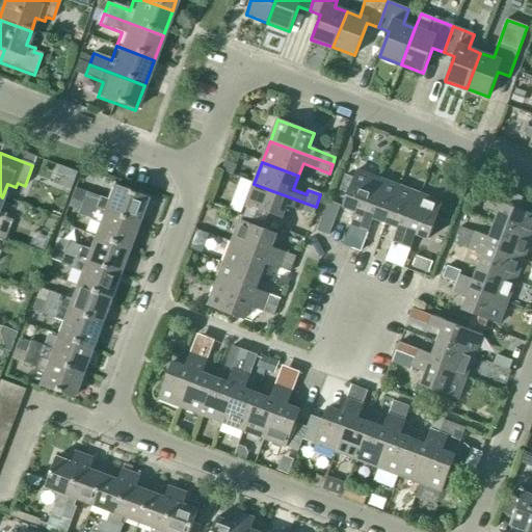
[(72,186),(77,168),(59,164),(54,181),(72,186)]
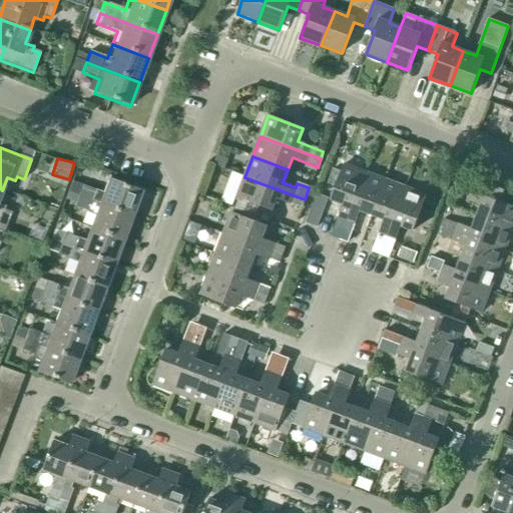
[(338,219),(347,222),(365,173),(344,165),(341,172),(333,168),(327,184),(336,187),(331,200),(344,204),(338,219)]
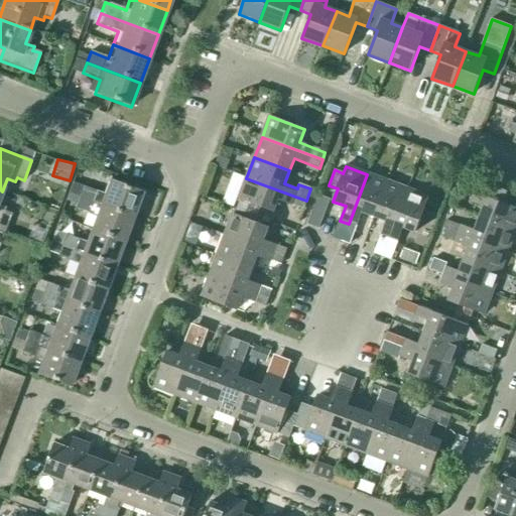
[(349,224),(356,226),(361,212),(374,217),(387,181),(367,174),(349,224)]
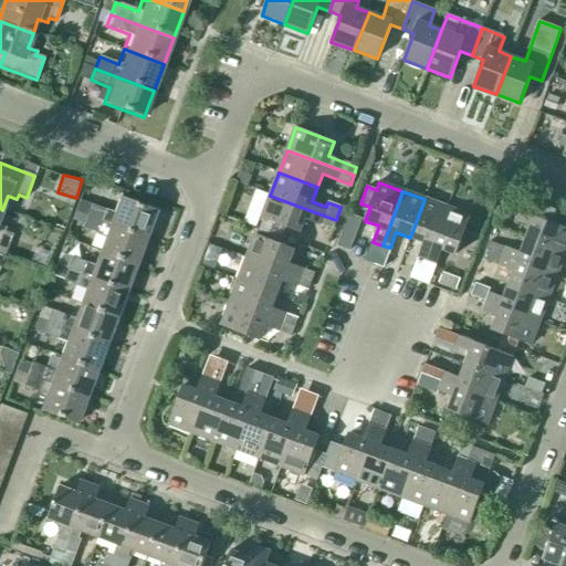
[(333,229),(336,220),(270,196),(262,219),(263,219),(259,229),(282,238),(286,228),(301,233),(305,219),(321,224),(333,229)]
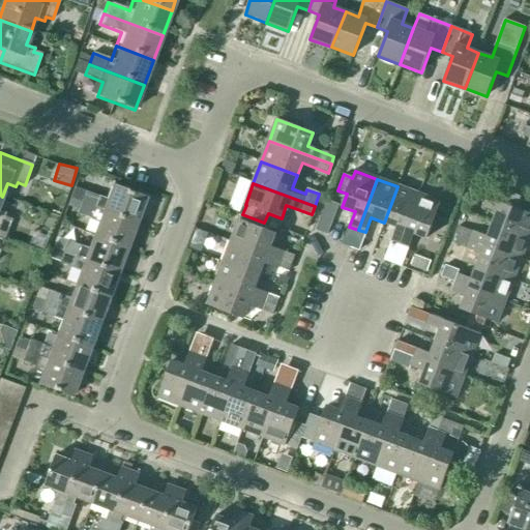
[(493,225),(529,238),(529,234),(529,214),(520,210),(525,197),(492,184),(483,207),(498,212),(493,225)]
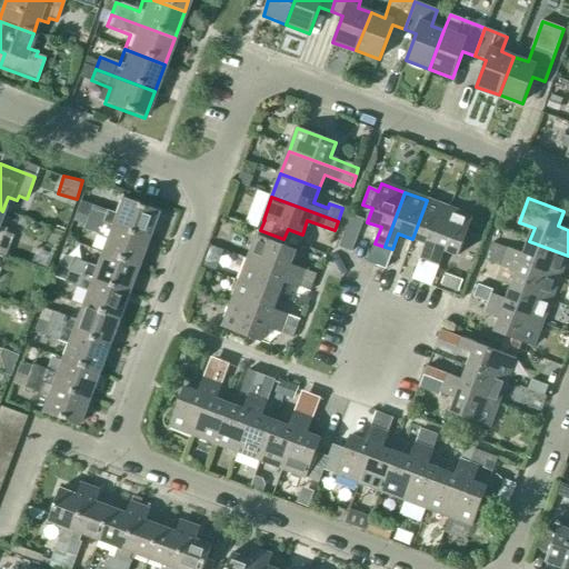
[(87,218),(147,240),(157,212),(120,199),(115,215),(91,206),(87,218)]
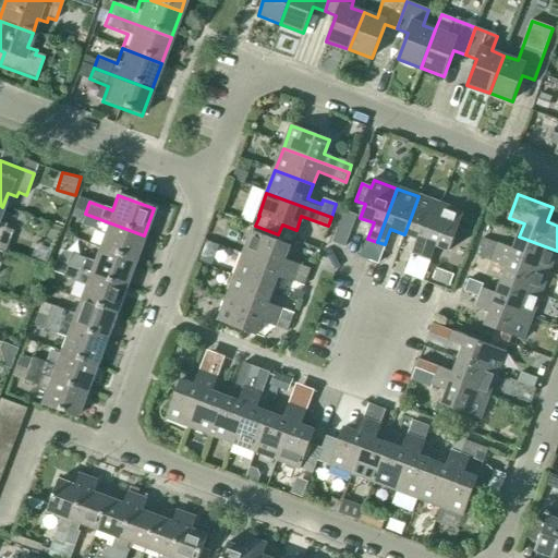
[(412,255),(421,258),(441,205),(419,196),(404,234),(417,240),(412,255)]
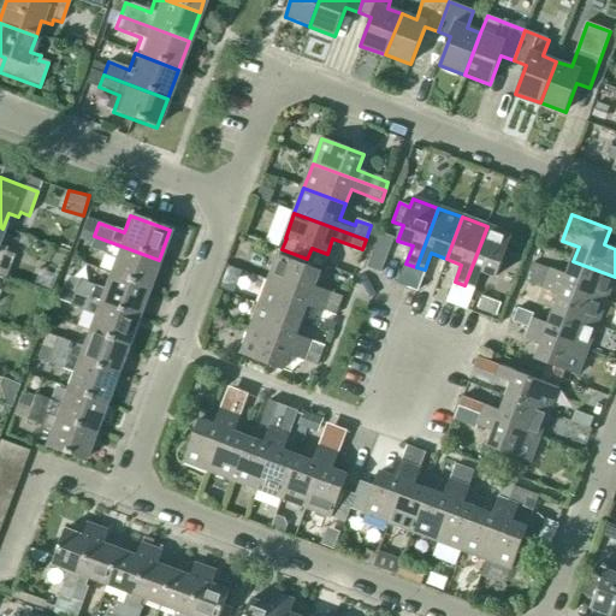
[(0,244),(0,235),(3,229),(0,226),(0,277),(5,279),(13,255),(5,253),(7,248),(0,244)]
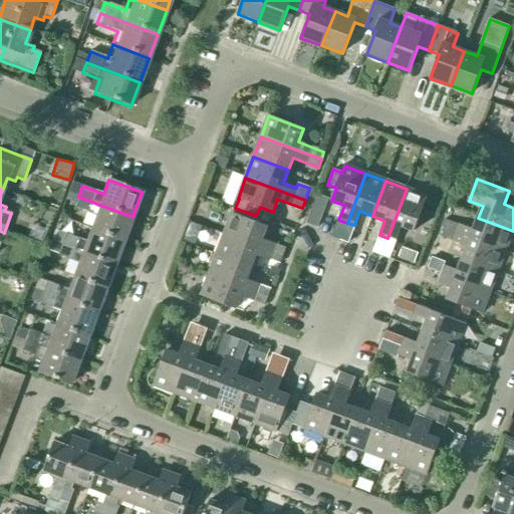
[(388,238),(396,240),(401,227),(414,232),(427,197),(407,189),(388,238)]
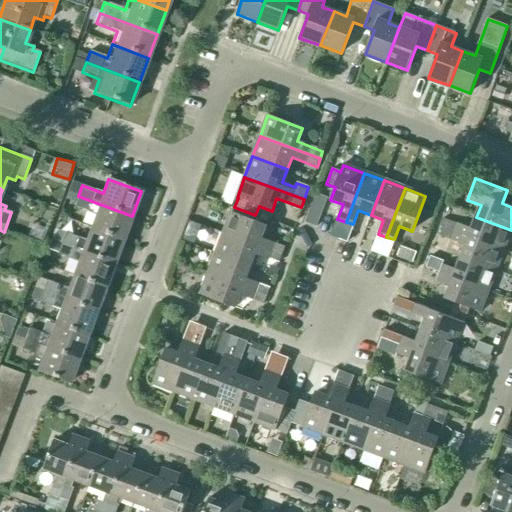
[(123,240),(132,216),(78,196),(74,207),(95,214),(90,228),(123,240)]
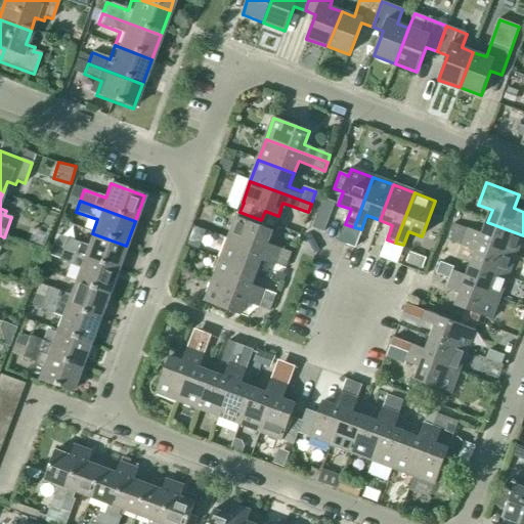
[(259,226),(261,220),(239,212),(237,218),(236,217),(228,238),(289,261),(292,253),(267,244),(272,230),(259,226)]
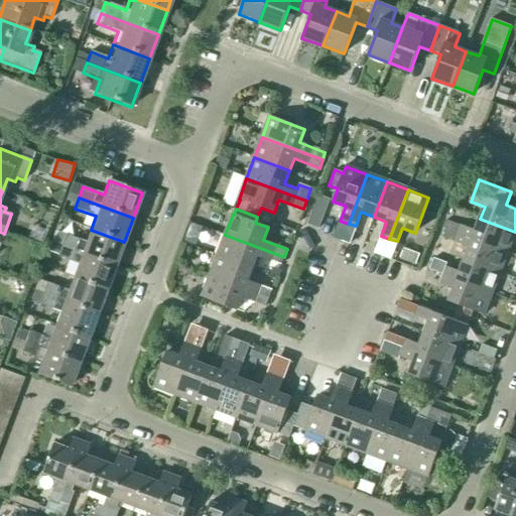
[(313,211),(308,225),(318,229),(324,215),(313,211)]
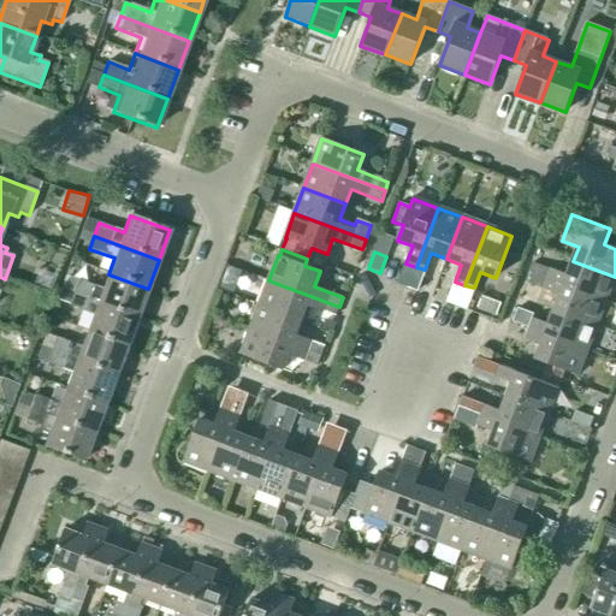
[(573,261),(567,277),(532,264),(528,273),(548,280),(605,302),(615,277),(573,261)]
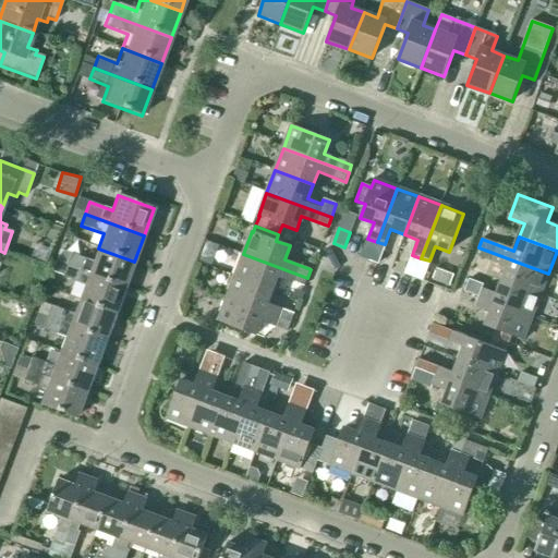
[(98,249),(93,263),(62,251),(58,263),(65,266),(124,288),(134,262),(98,249)]
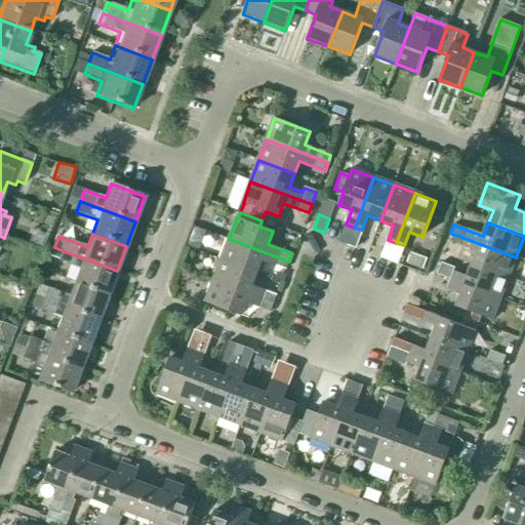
[(454,234),(451,242),(477,252),(473,265),(508,278),(516,257),(467,239),(454,234)]
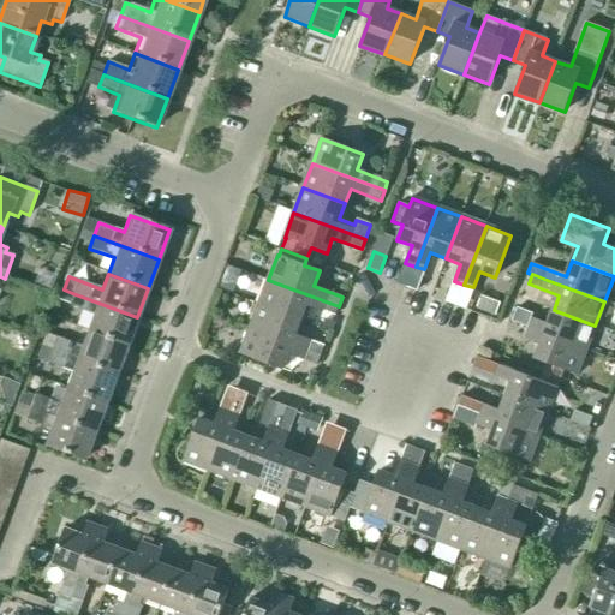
[(335,316),(339,306),(268,280),(260,305),(300,321),(306,305),(335,316)]
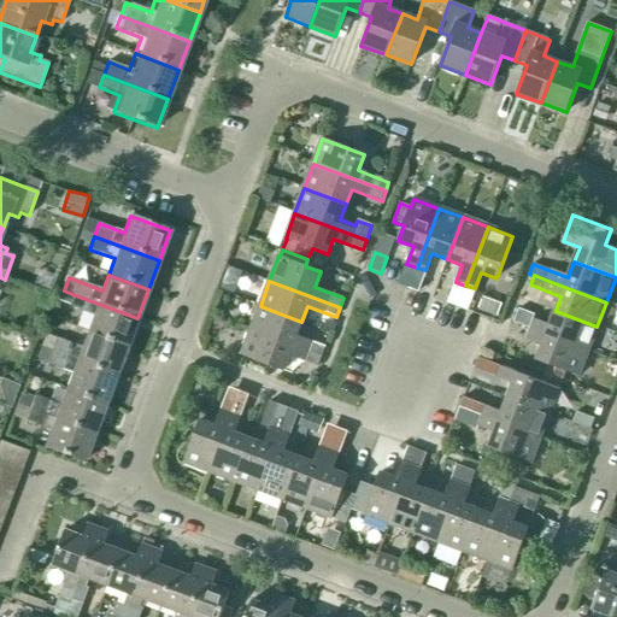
[(69,305),(68,306),(93,316),(88,331),(127,347),(137,318),(72,294),(60,291),(57,300),(69,305)]
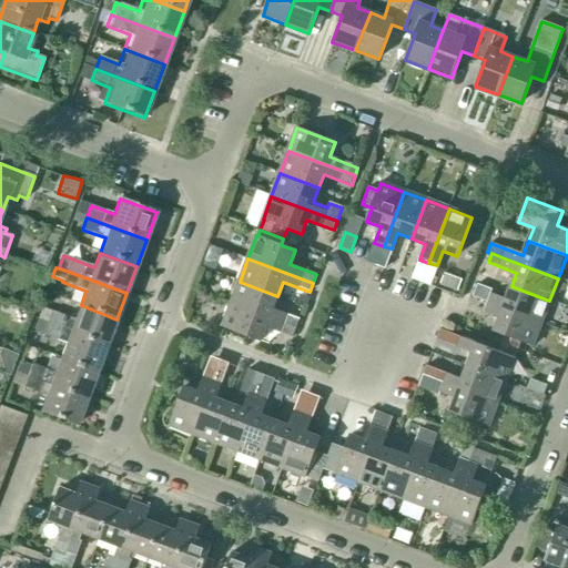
[(273,310),(277,296),(240,282),(231,304),(295,328),(296,328),(300,320),(273,310)]
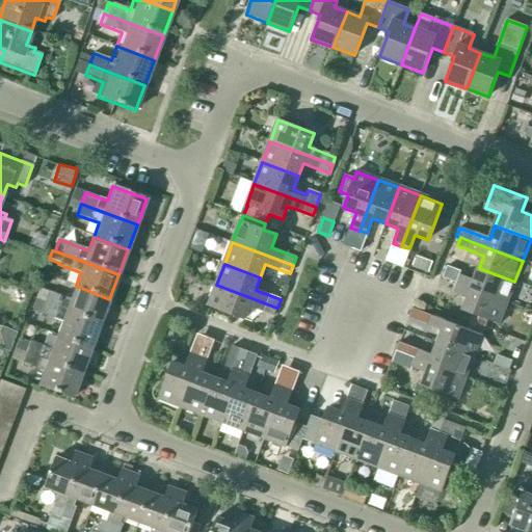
[(444,278),(457,284),(507,302),(514,282),(479,268),(474,281),(447,271),(444,278)]
